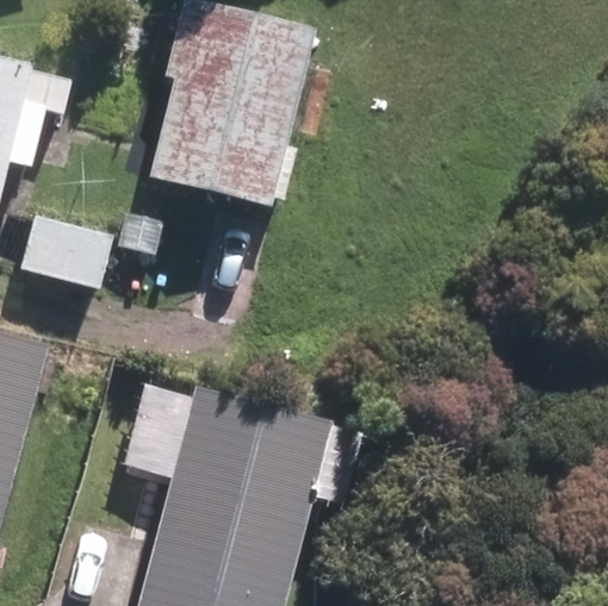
[(149,175),(274,206),(318,29),(206,0),(182,0),(165,77),(173,79),(149,175)]
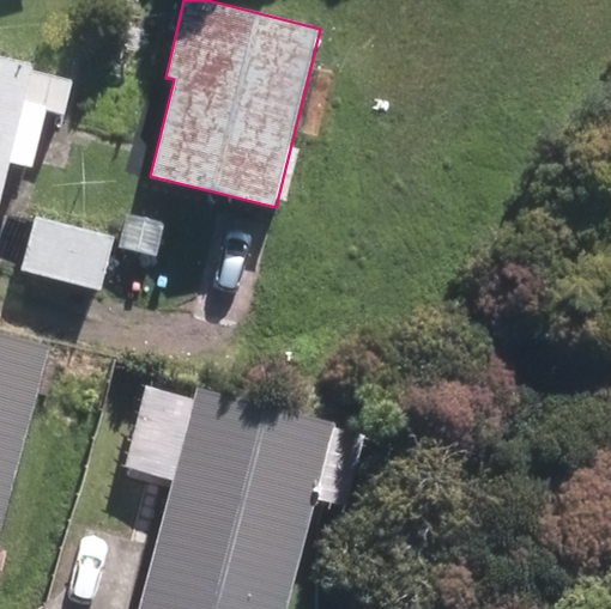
[(0,213),(36,65),(0,55),(0,213)]
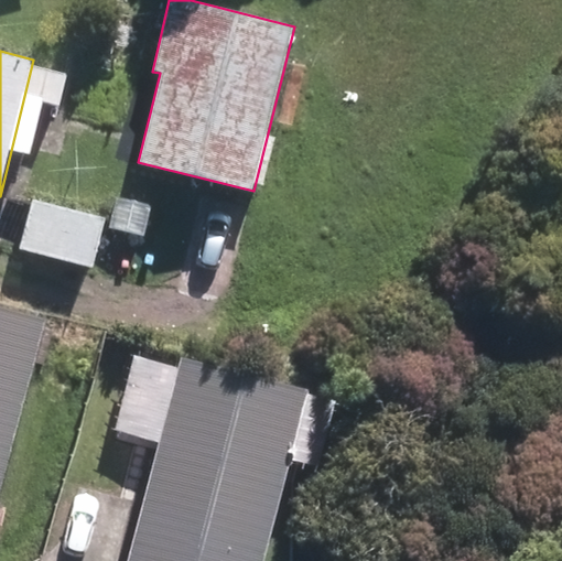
[(17,248),(93,268),(103,227),(142,237),(151,205),(109,194),(104,215),(30,196),(17,248)]
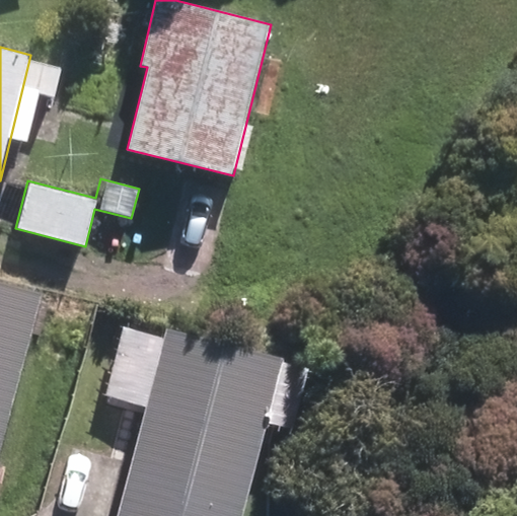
[(0,461),(45,292),(0,280),(0,461)]
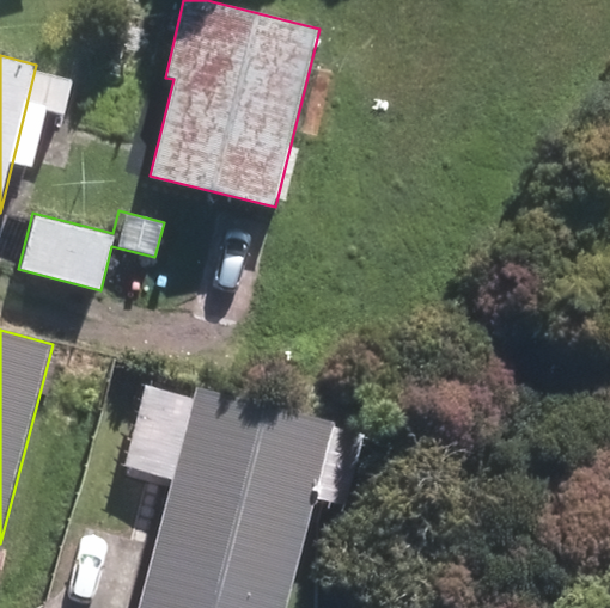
[(288,607),(336,423),(194,385),(135,607),(288,607)]
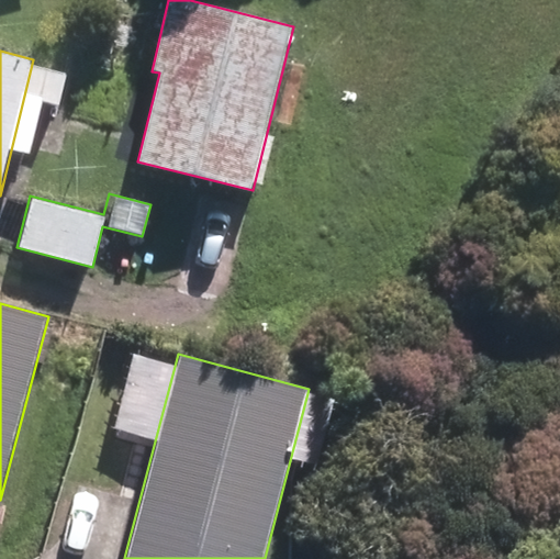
All buildings are outlined.
